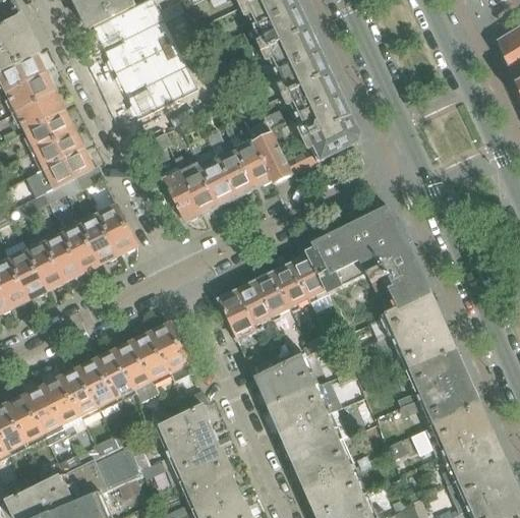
[(0,26),(22,15),(14,0),(0,0),(0,26)]
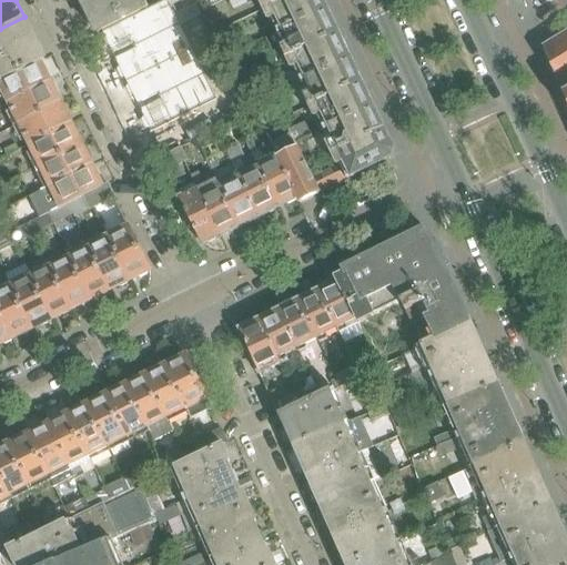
[(81,0),(97,31),(100,29),(142,8),(145,6),(142,0),(81,0)]
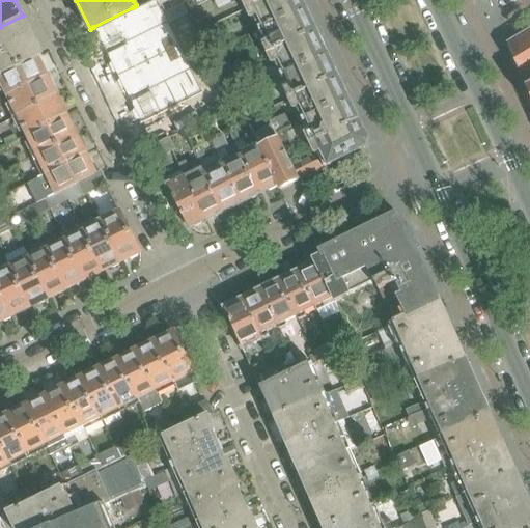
[(305,6),(302,0),(227,0),(229,4),(236,0),(244,0),(252,17),(256,15),(262,27),(305,6)]
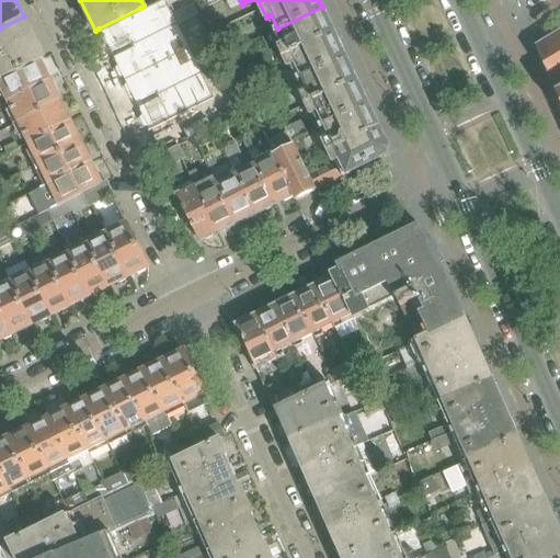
[(344,55),(322,7),(277,29),(284,42),(278,44),(288,66),(294,64),(299,77),(344,55)]
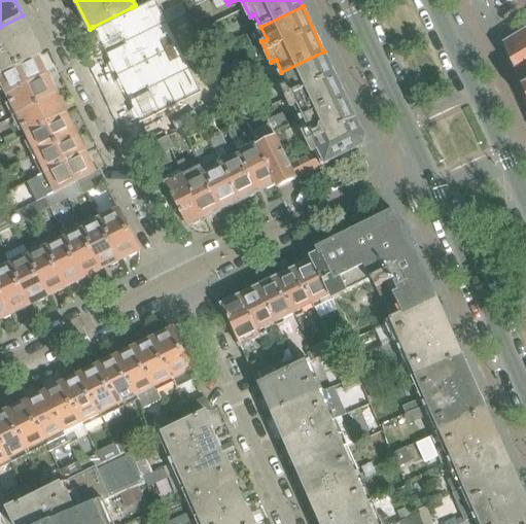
[(179,100),(132,7),(93,27),(139,120),(179,100)]
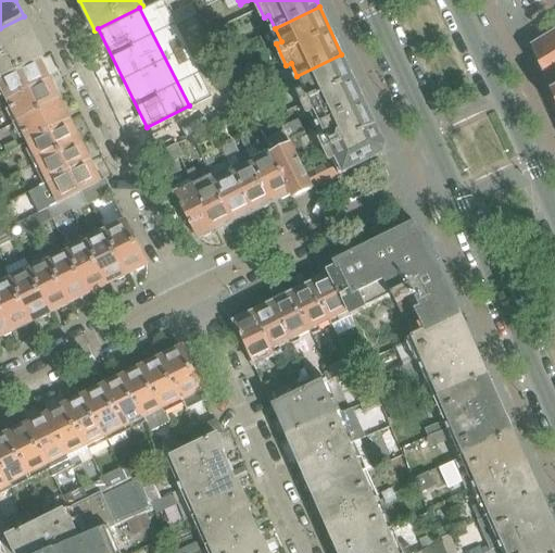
[(0,54),(35,37),(24,16),(0,28),(0,54)]
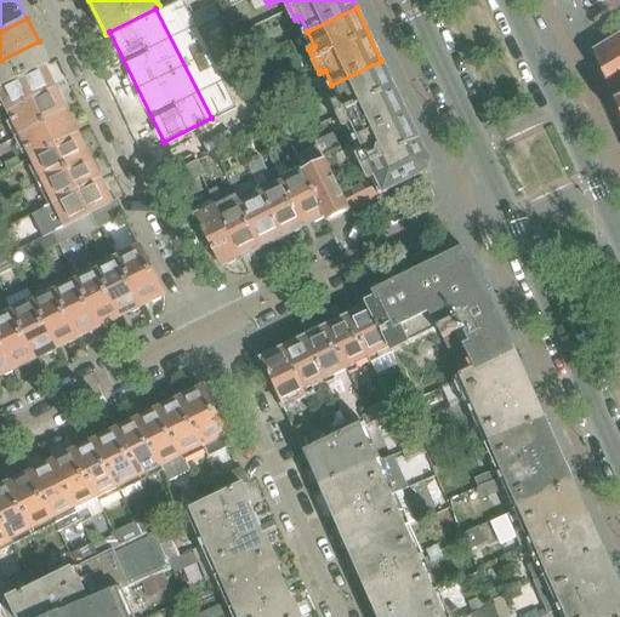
[(619,32),(592,50),(619,112),(619,32)]
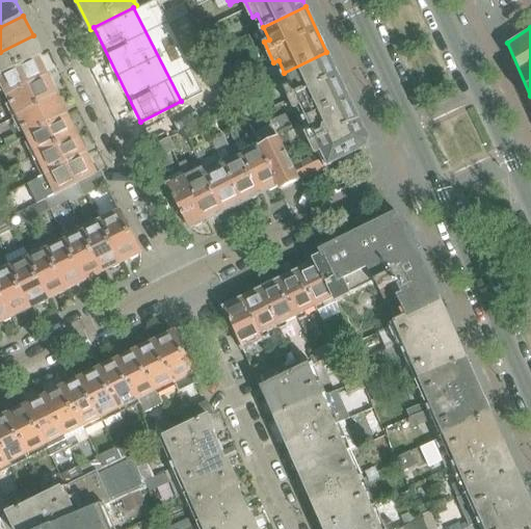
[(0,75),(38,55),(42,54),(33,35),(0,52),(0,75)]
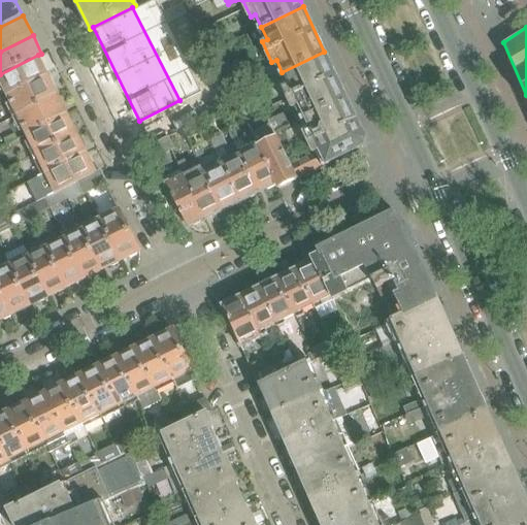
[(346,97),(330,64),(324,52),(282,72),(289,86),(284,88),(293,107),(298,105),(303,117),(346,97)]
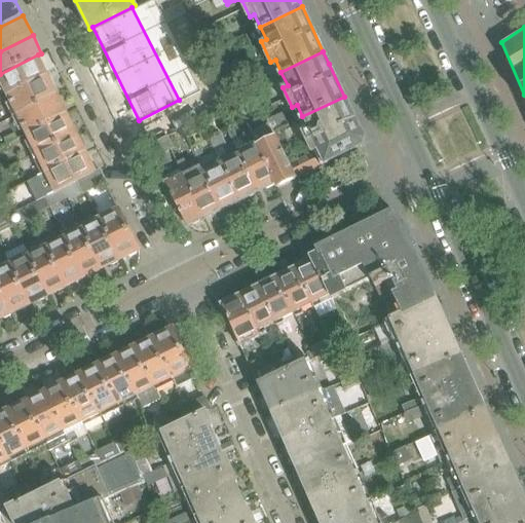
[(6,94),(47,73),(38,54),(0,74),(0,86),(1,85),(6,94)]
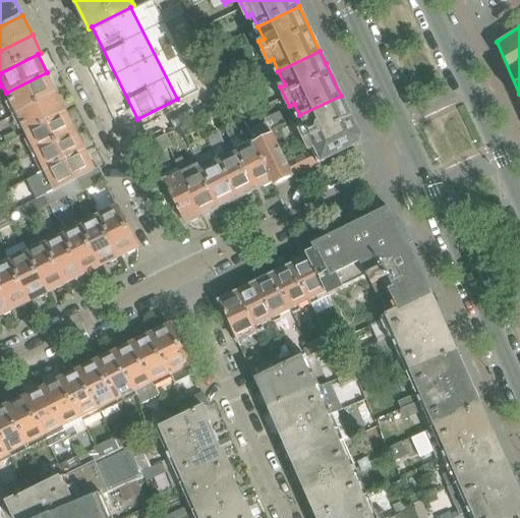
[(11,113),(56,92),(47,72),(6,93),(9,101),(6,103),(11,113)]
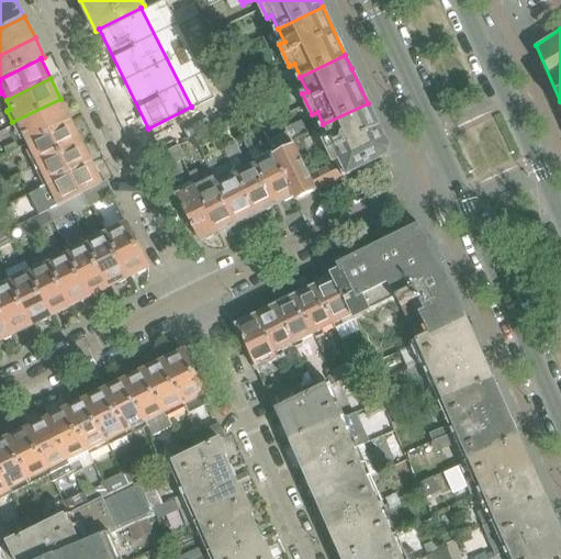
[(26,142),(70,120),(60,99),(12,122),(19,135),(23,133),(26,142)]
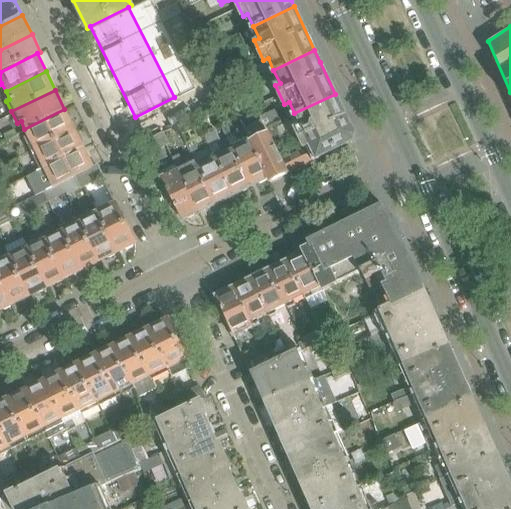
[(354,134),(335,94),(294,113),(300,126),(296,128),(305,147),(310,144),(317,158),(352,140),(354,134)]
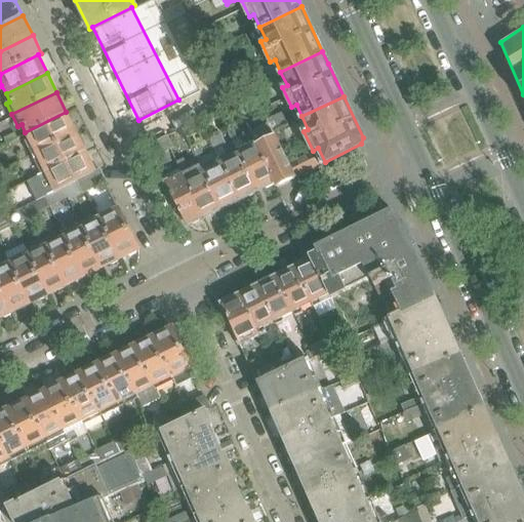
[(281,111),(266,119),(267,122),(272,131),(287,123),(281,111)]
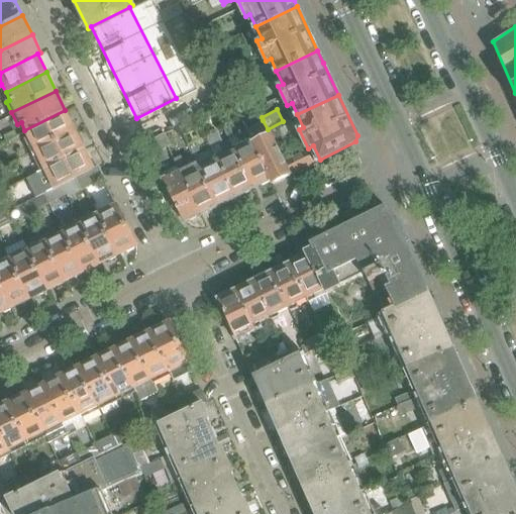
[(30,150),(75,129),(65,110),(24,130),(28,138),(25,139),(30,150)]
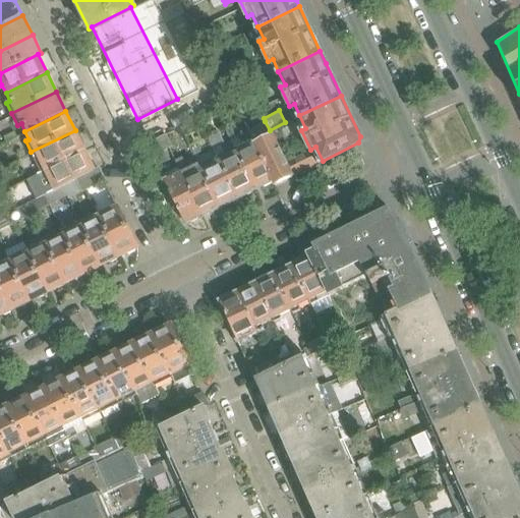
[(285,122),(270,130),(279,149),(288,144),(285,137),(299,130),(294,118),(285,122)]
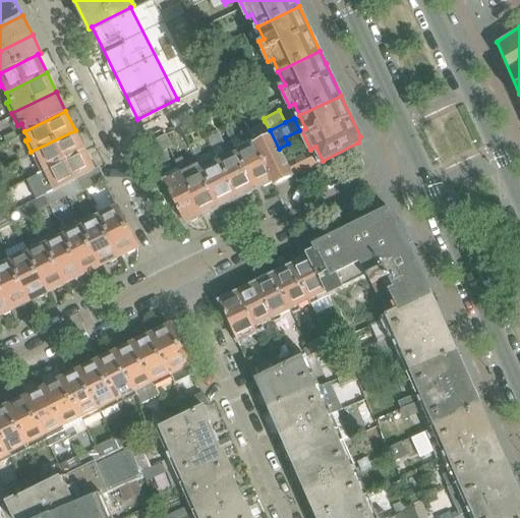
[(274,184),(323,161),(315,147),(310,150),(285,161),(279,149),(270,130),(265,121),(248,130),(251,137),(272,181),(274,184)]
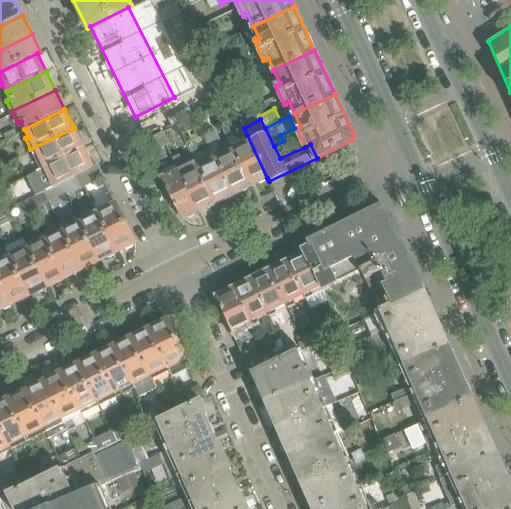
[(267,178),(247,135),(236,141),(233,133),(231,134),(225,122),(220,125),(230,144),(228,145),(236,160),(235,164),(239,171),(242,172),(248,185),(256,181),(259,182),(267,178)]
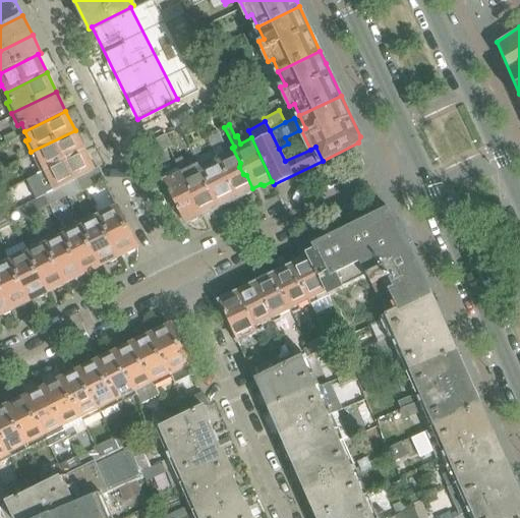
[(5,141),(17,135),(14,130),(3,136),(5,141)]
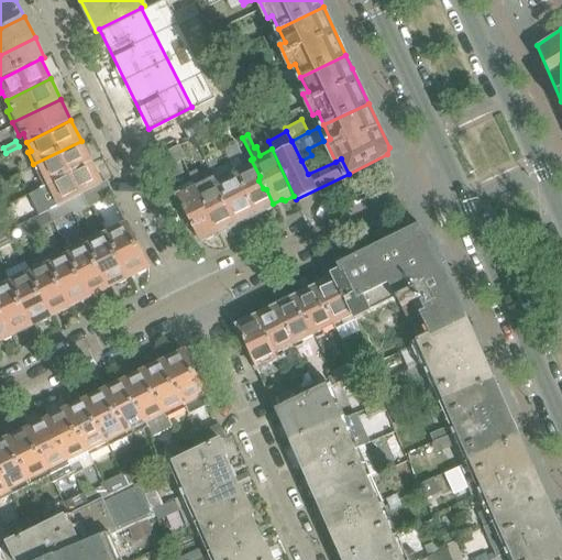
[(47,184),(91,162),(81,141),(33,164),(40,176),(43,175),(47,184)]
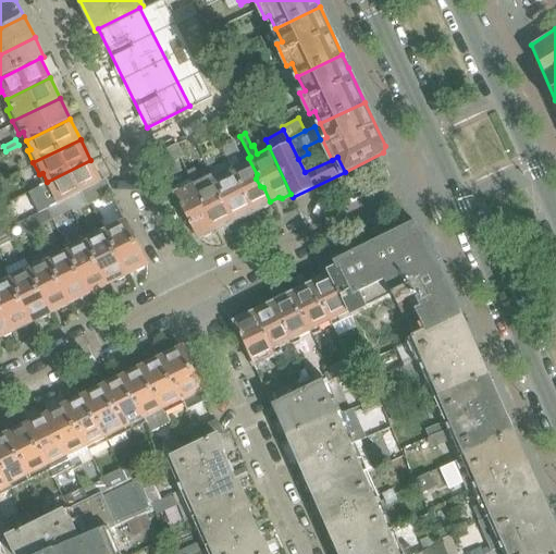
[(260,186),(256,179),(257,174),(248,158),(238,162),(234,155),(233,156),(226,142),(220,145),(227,159),(239,184),(238,187),(242,195),(246,197),(252,210),(260,206),(263,207),(269,205),(270,201),(263,187),(260,186)]
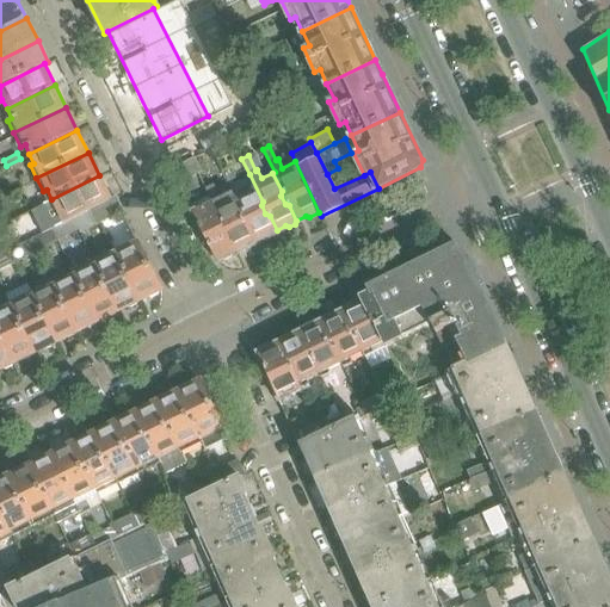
[(202,171),(193,156),(170,168),(178,184),(202,171)]
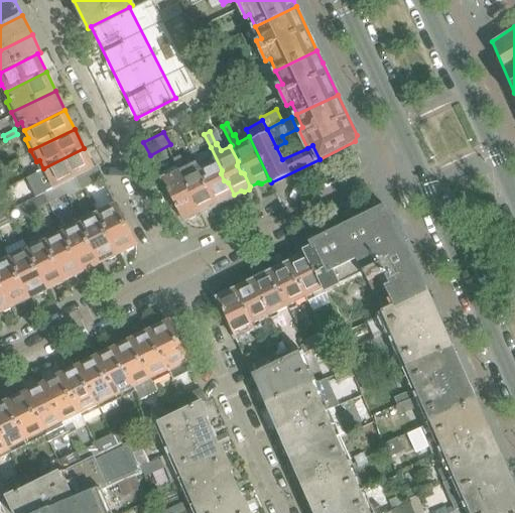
[(224,180),(221,173),(222,170),(211,147),(200,152),(194,141),(187,145),(197,162),(205,178),(203,181),(207,189),(211,190),(217,203),(223,200),(226,201),(231,198),(232,196),(234,195),(228,182),(224,180)]
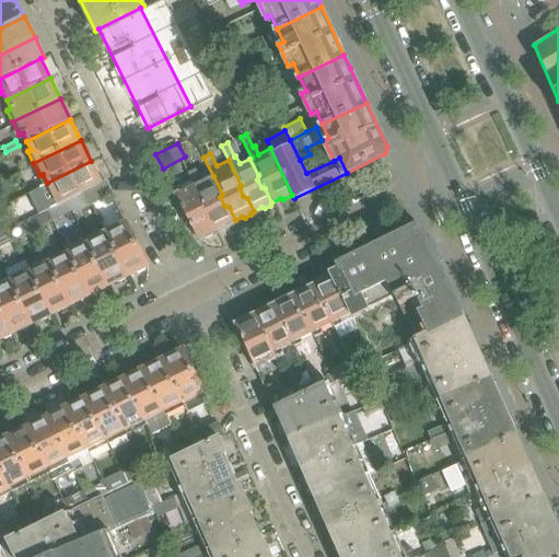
[(81,190),(101,181),(91,161),(47,183),(50,189),(47,192),(54,205),(66,198),(81,190)]
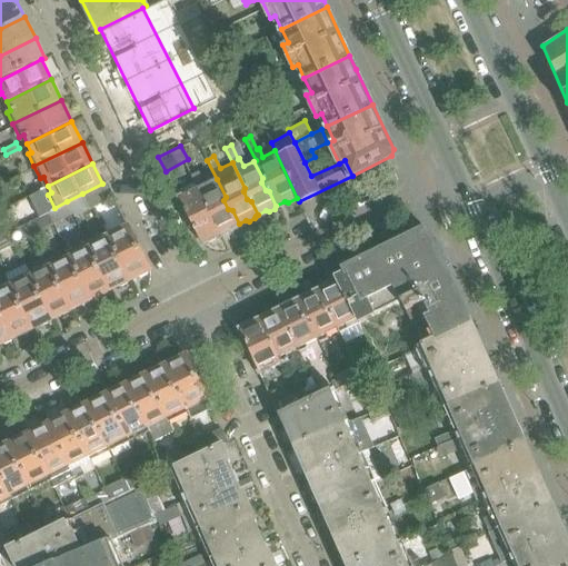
[(228,209),(223,200),(226,197),(217,179),(206,185),(199,172),(191,176),(197,187),(206,207),(205,210),(209,219),(212,220),(219,234),(227,230),(230,231),(236,228),(237,225),(239,224),(232,210),(228,209)]
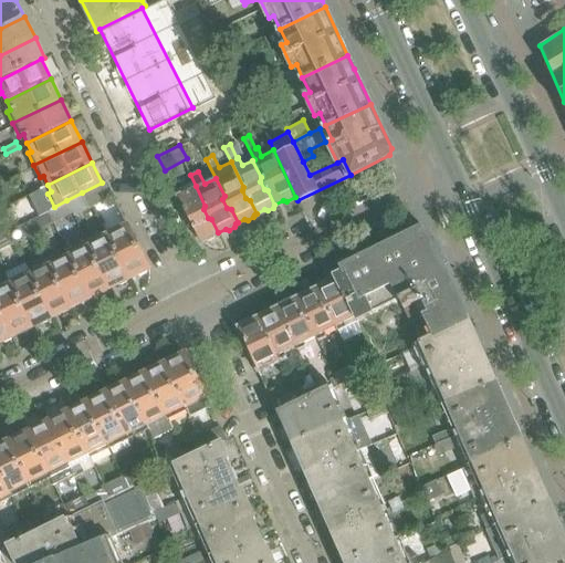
[(114,196),(107,183),(106,181),(103,184),(102,183),(82,193),(90,208),(114,196)]
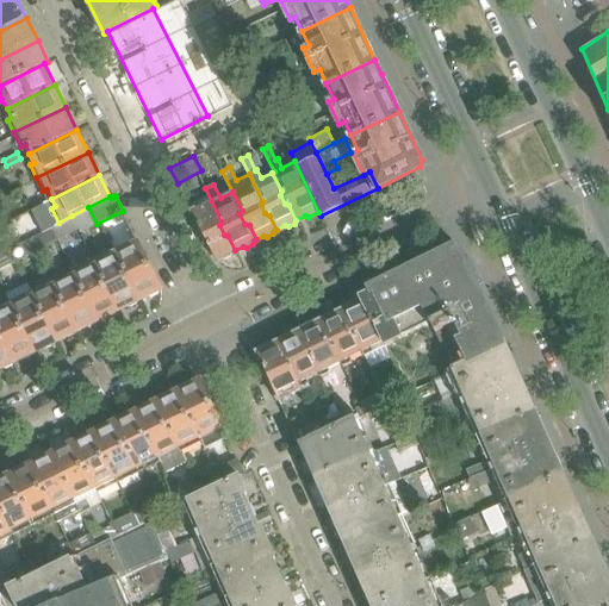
[(224,235),(219,225),(221,222),(211,200),(191,210),(215,257),(216,260),(221,257),(224,258),(230,255),(231,251),(235,250),(228,236),(224,235)]
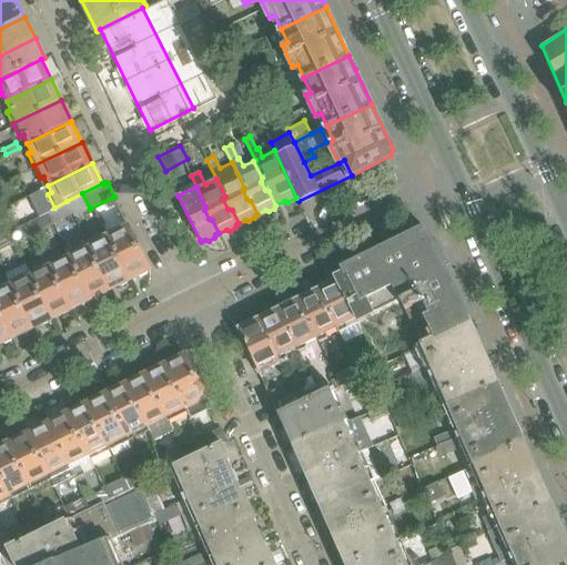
[(90,209),(82,193),(67,201),(73,213),(74,217),(90,209)]
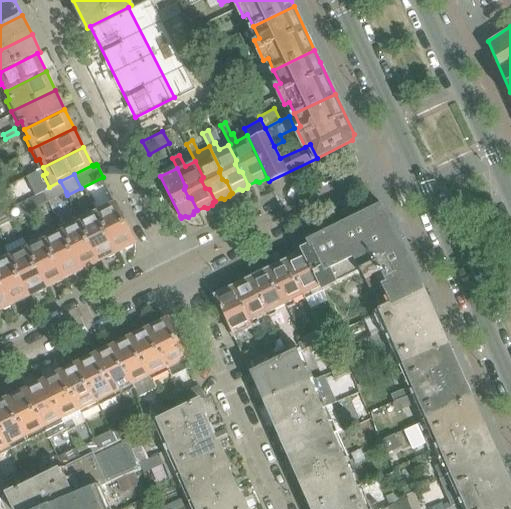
[(66,192),(60,181),(49,187),(42,190),(48,201),(66,192)]
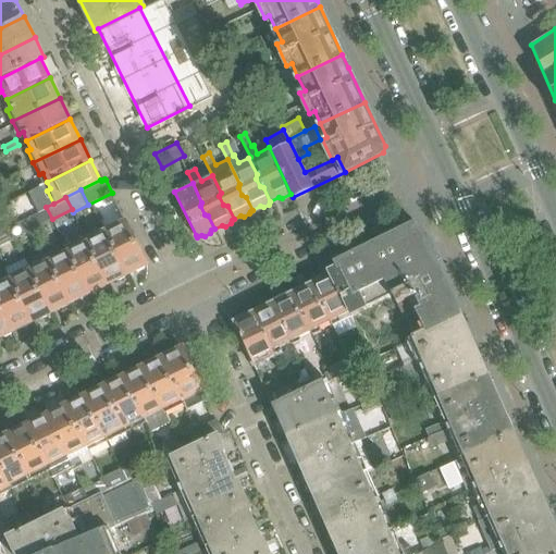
[(52,219),(46,207),(27,217),(33,229),(52,219)]
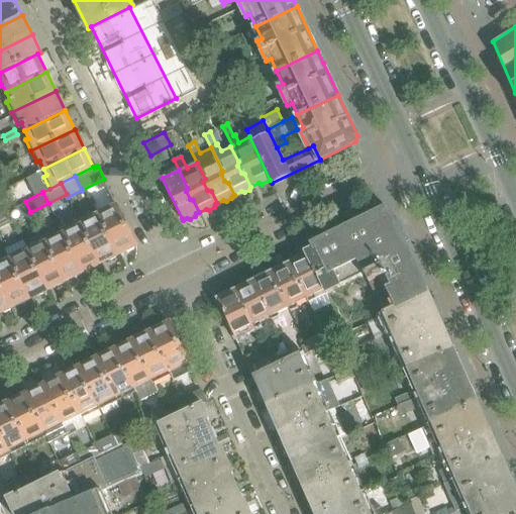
[(30,212),(25,201),(7,210),(13,220),(30,212)]
